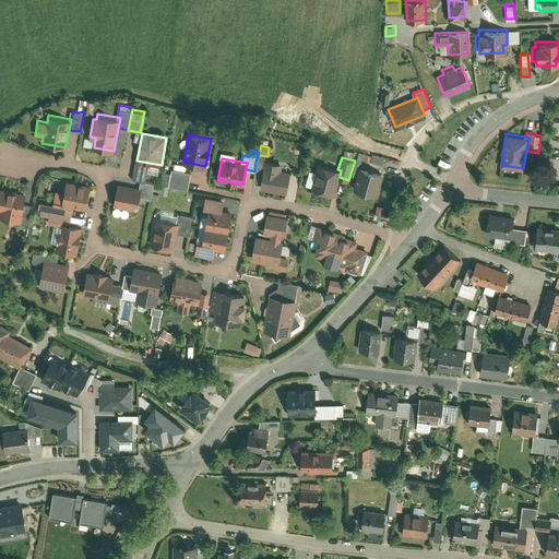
[(284,164),(266,161),(266,164),(263,182),(261,188),(286,193),(290,171),(283,170),(284,164)]
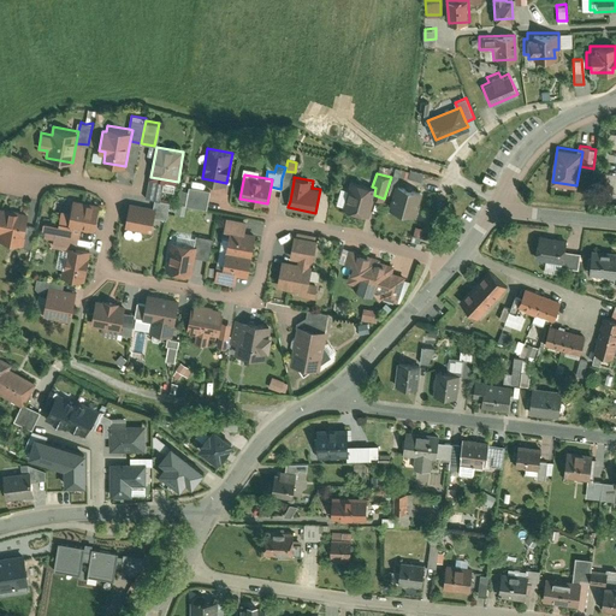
[(294,181),(282,178),(280,189),(278,199),(290,201),(294,181)]
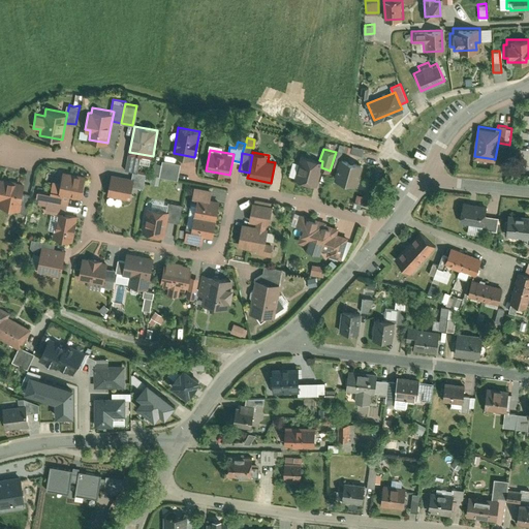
[(319,160),(302,155),(296,179),(316,184),(321,167),(322,161),(319,160)]
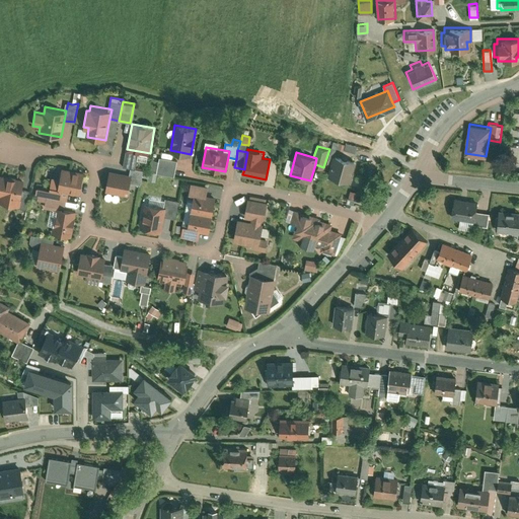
[(356,160),(335,155),(328,176),(342,180),(344,175),(351,177),(356,160)]
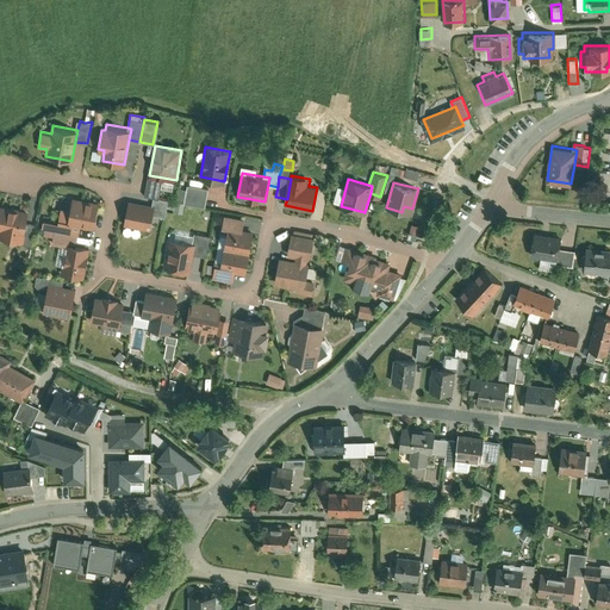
[(206,190),(187,186),(184,205),(203,209),(206,190)]
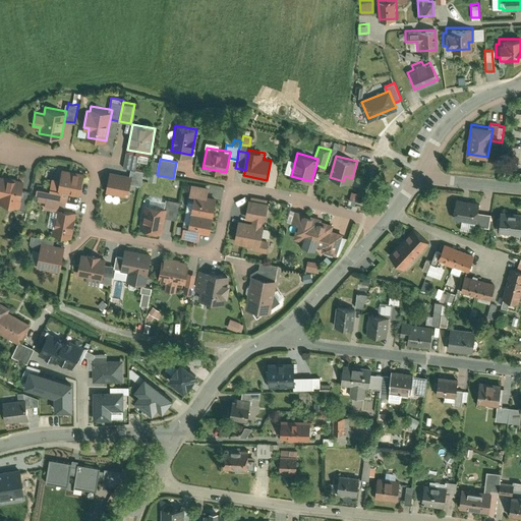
[(82,174),(62,170),(59,188),(50,187),(48,197),(66,200),(68,191),(79,193),(82,174)]
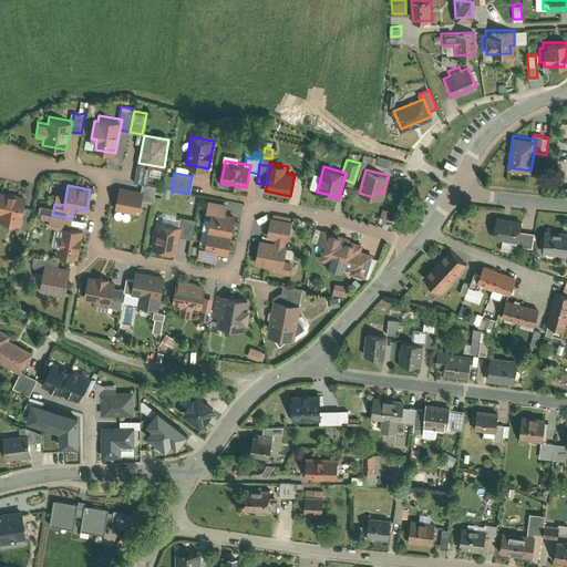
[(141,192),(143,193),(142,202),(153,204),(155,194),(156,188),(156,187),(143,185),(141,192)]
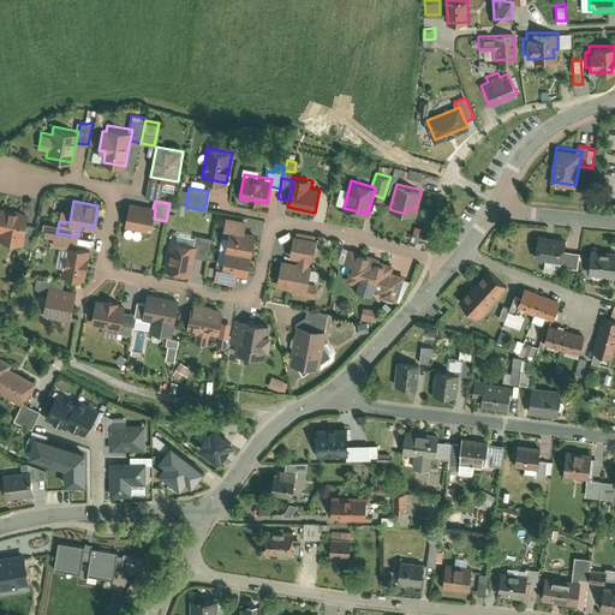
[(155,209),(130,204),(126,228),(151,233),(154,219),(155,209)]
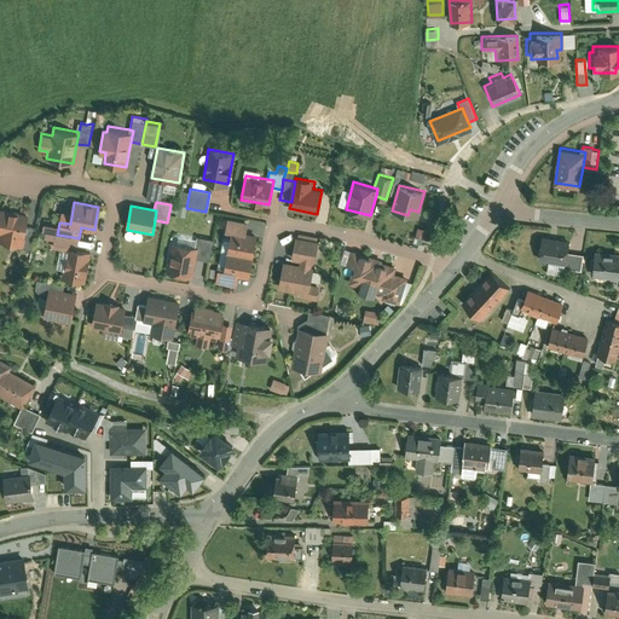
[(27,213),(0,208),(0,243),(21,248),(24,226),(27,213)]
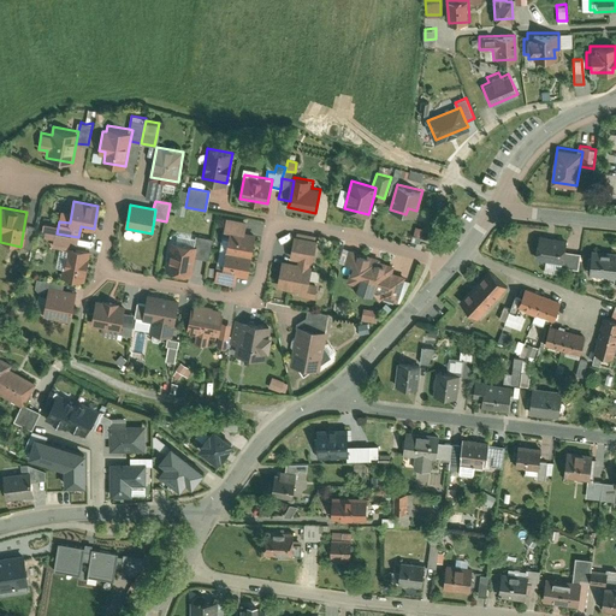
[(247,220),(226,217),(225,230),(231,231),(224,268),(217,267),(214,282),(234,284),(235,273),(247,276),(254,235),(246,234),(247,220)]
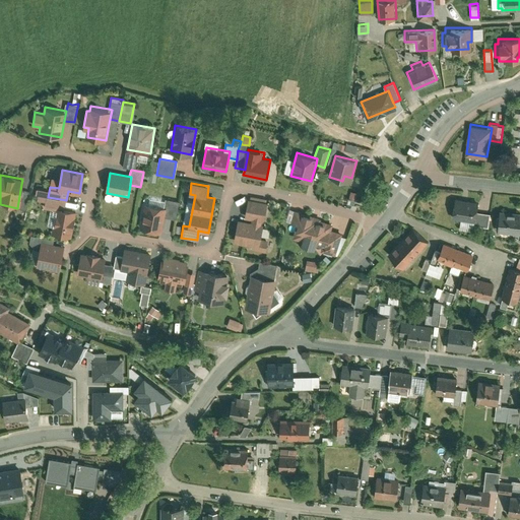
[(29,191),(20,190),(17,208),(26,209),(29,191)]
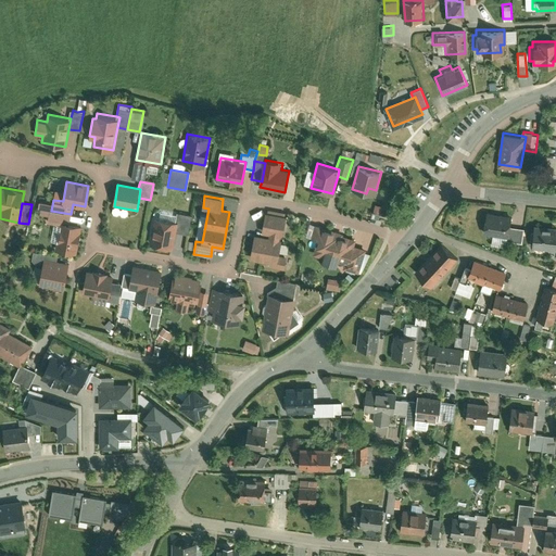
[(75,253),(80,226),(70,224),(71,214),(51,211),(49,210),(47,224),(61,227),(55,250),(75,253)]
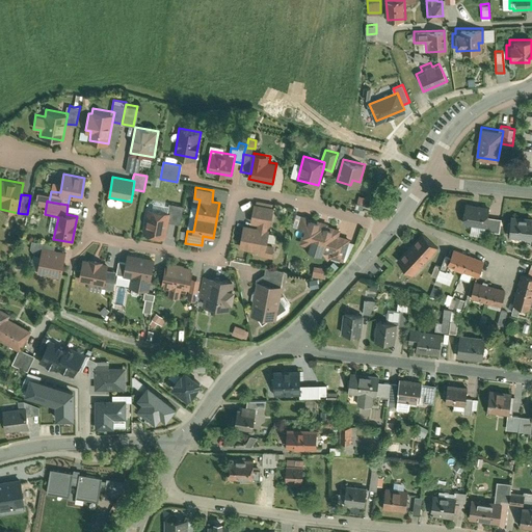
[(275,205),(254,201),(249,221),(259,223),(258,229),(245,227),(241,245),(260,249),(259,256),(272,258),(274,245),(267,244),(275,205)]
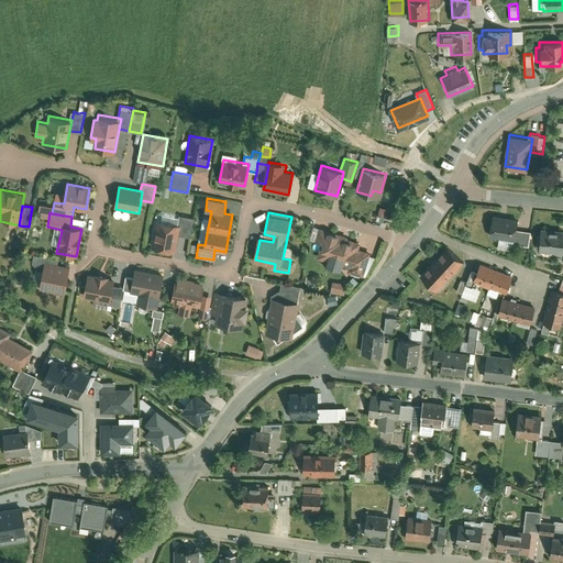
[(516,218),(490,213),(487,236),(496,238),(512,241),(514,230),(516,218)]
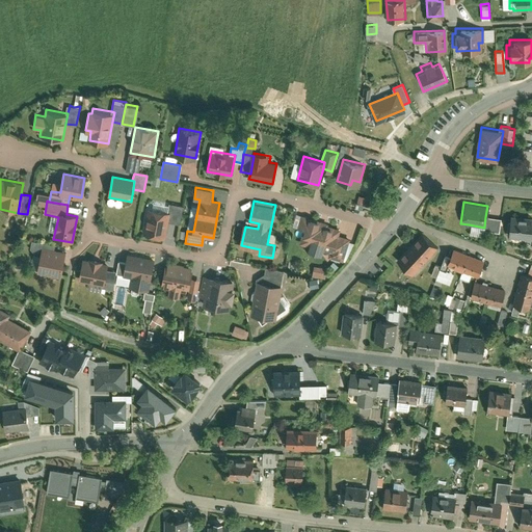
[(168,203),(166,211),(165,221),(179,224),(183,206),(168,203)]
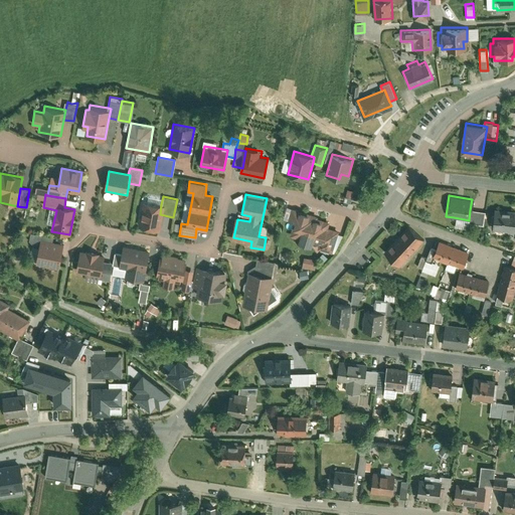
[(161,204),(144,201),(139,227),(157,231),(160,214),(161,204)]
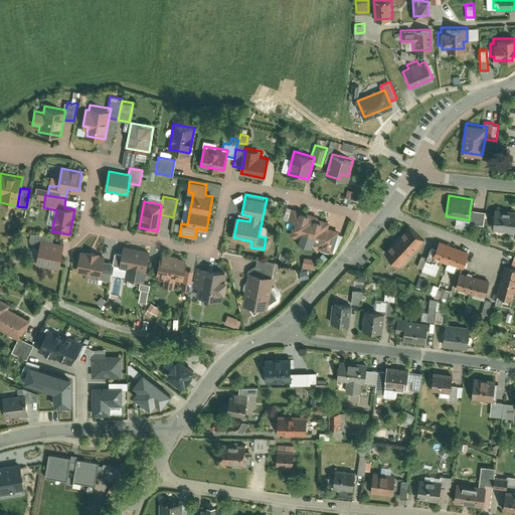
[(296,222),(299,212),(299,210),(287,207),(284,219),(296,222)]
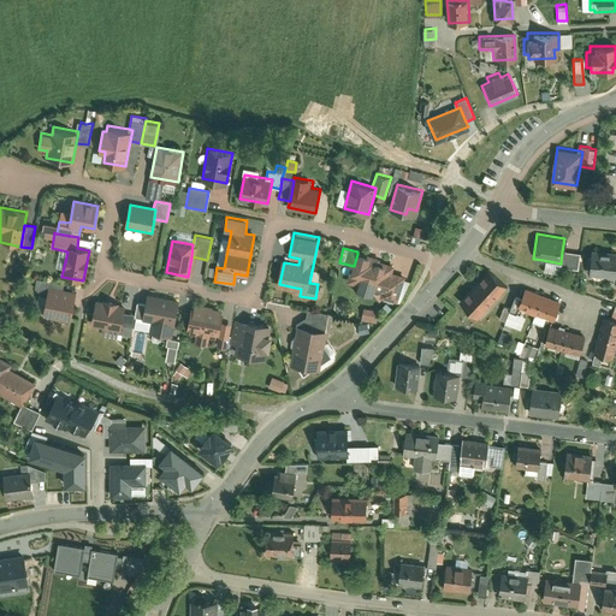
[(615,252),(591,249),(588,274),(605,277),(604,286),(615,288),(615,277),(614,277),(614,274),(615,252)]
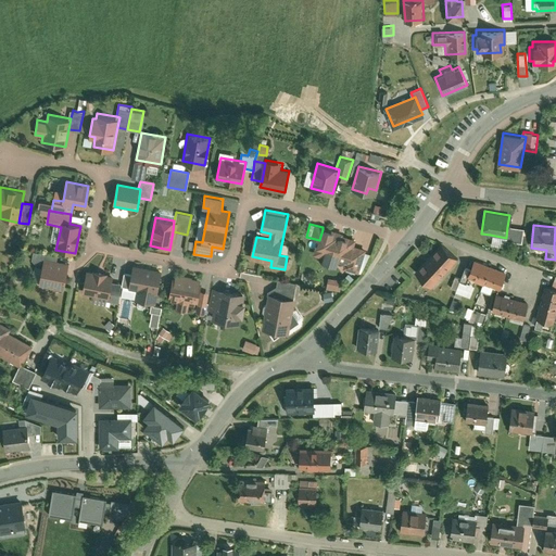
[(506,238),(505,241),(519,243),(521,229),(507,227),(506,238)]
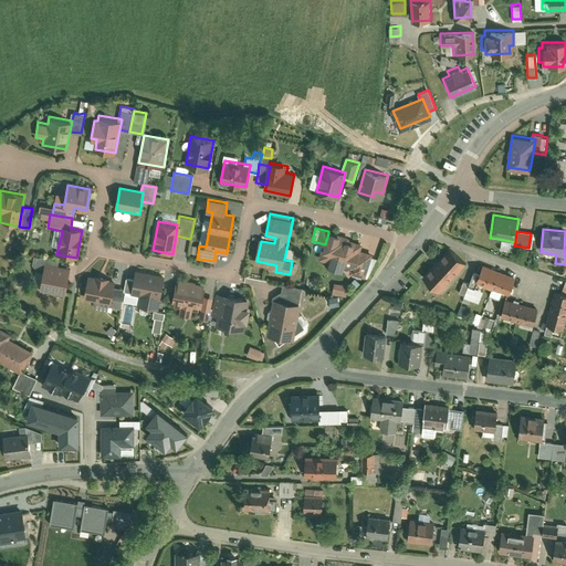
[(341,237),(328,233),(325,244),(321,259),(334,262),(335,258),(354,264),(352,272),(365,276),(371,254),(359,251),(360,245),(341,239),(341,237)]
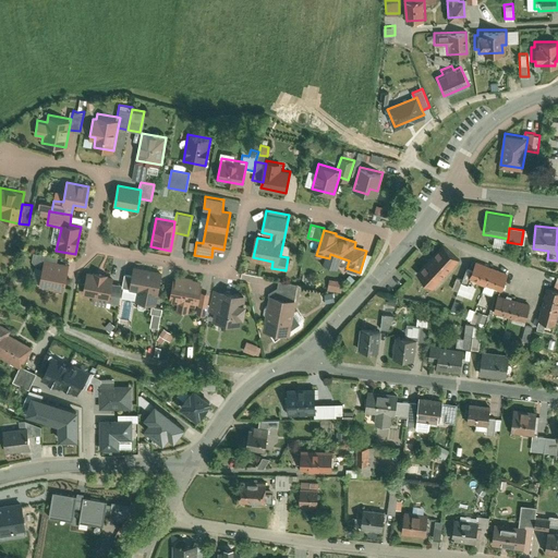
[(508,239),(492,235),(489,246),(501,249),(502,244),(506,244),(506,242),(507,242),(508,239)]
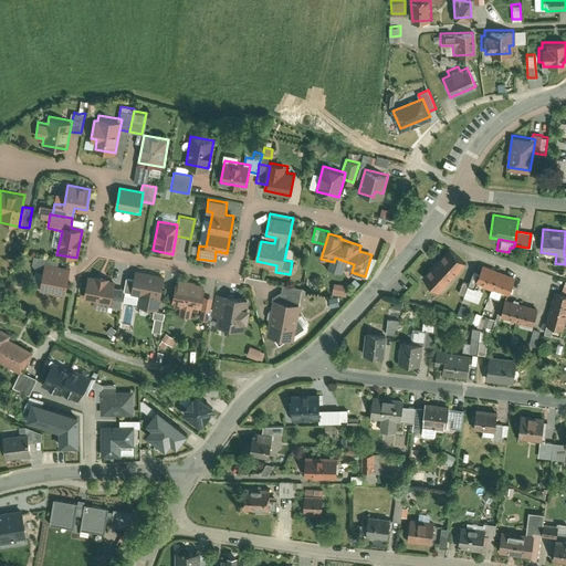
[(423,276),(440,293),(468,264),(451,248),(423,276)]
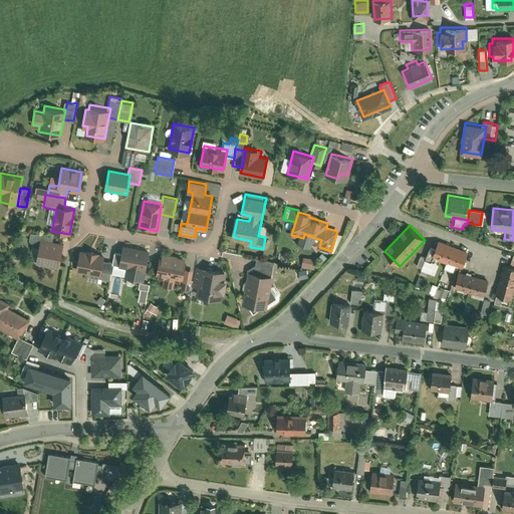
[(39,242),(51,244),(52,236),(29,231),(26,244),(38,247),(39,242)]
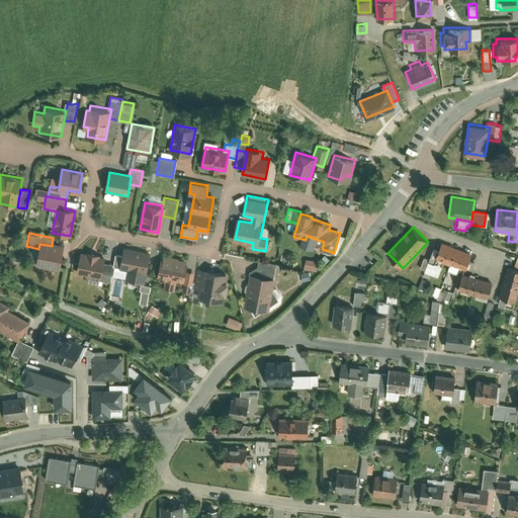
[(469,254),(440,242),(436,252),(433,259),(462,271),(469,254)]
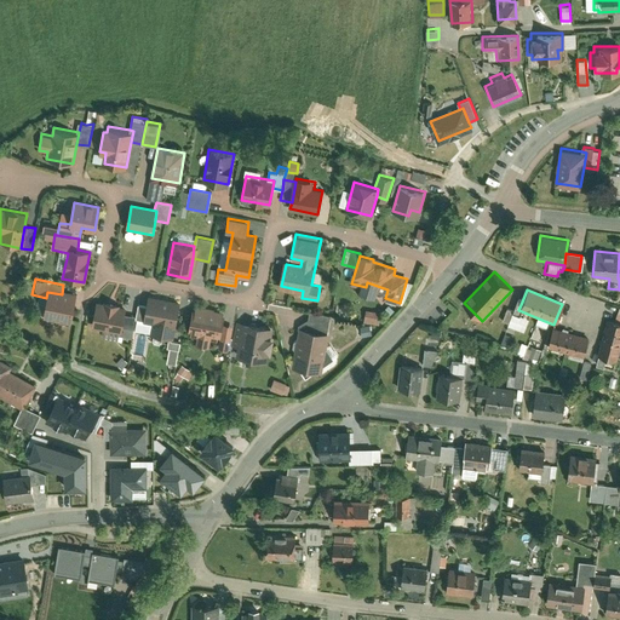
[(62,294),(47,292),(46,298),(42,317),(70,323),(75,297),(62,294)]
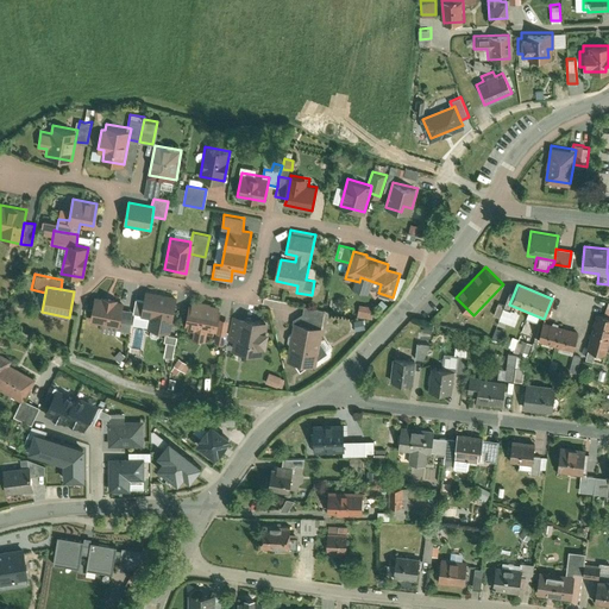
[(176,295),(146,290),(144,301),(143,313),(142,315),(151,318),(149,328),(170,332),(176,295)]
